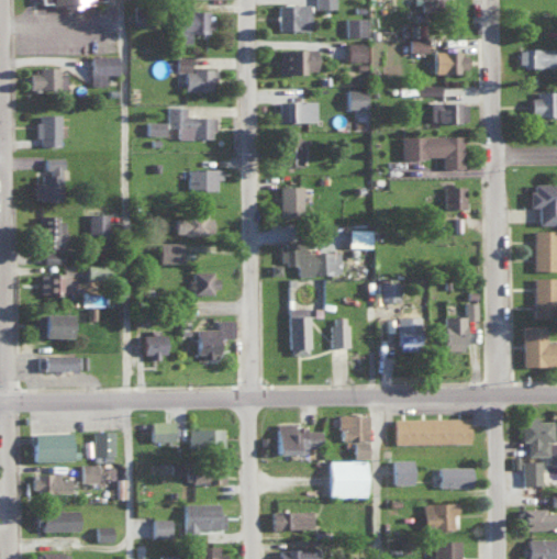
[(338,10),(337,0),(318,0),(318,10),(338,10)]
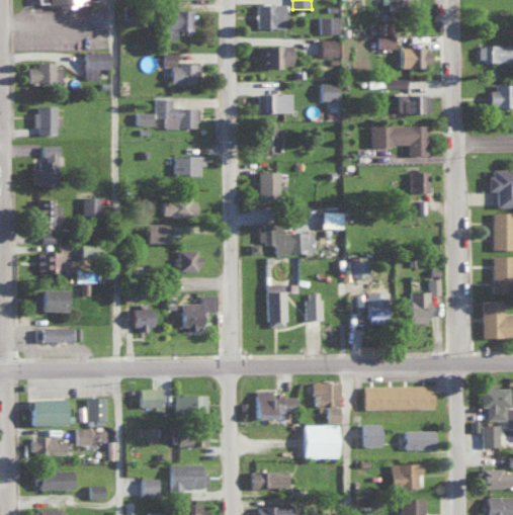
[(390,0),(391,8),(419,7),(419,0),(390,0)]
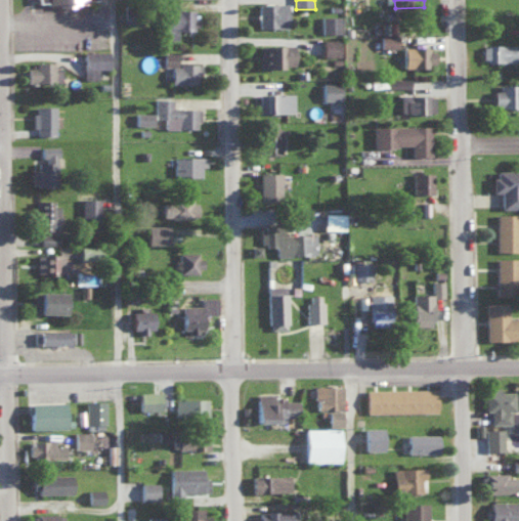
[(180,3),(167,4),(167,41),(180,41),(180,32),(200,31),(200,10),(180,11),(180,3)]
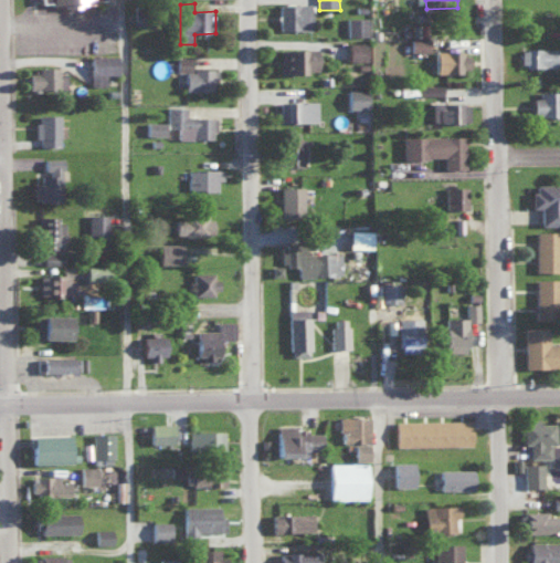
[(314,32),(314,6),(283,7),(283,32),(314,32)]
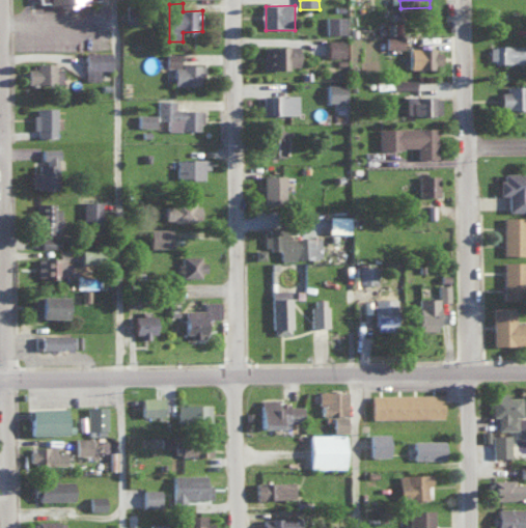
[(329,19),(330,35),(348,35),(347,19),(329,19)]
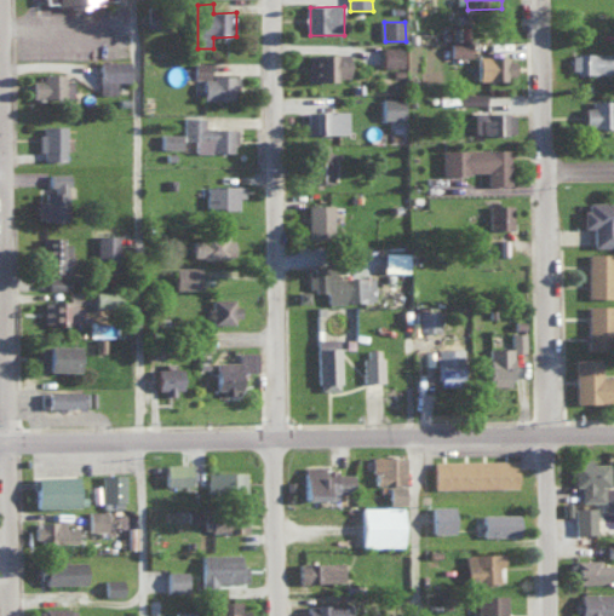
[(475,44),(454,44),(454,58),(475,58),(475,44)]
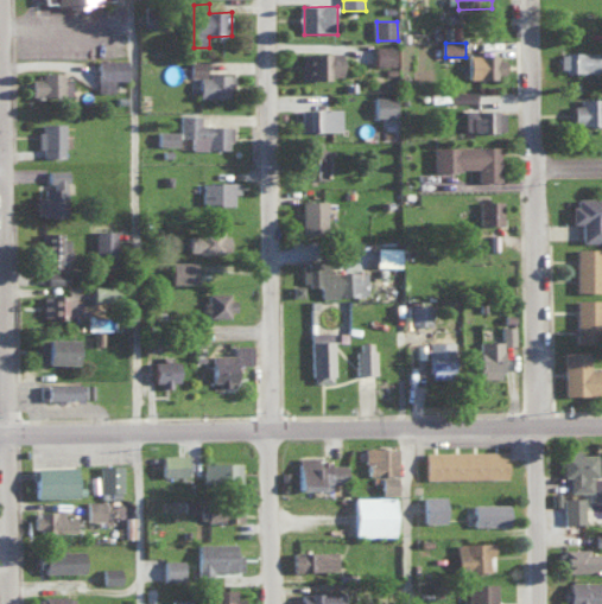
[(398,48),(379,48),(379,69),(398,68),(398,48)]
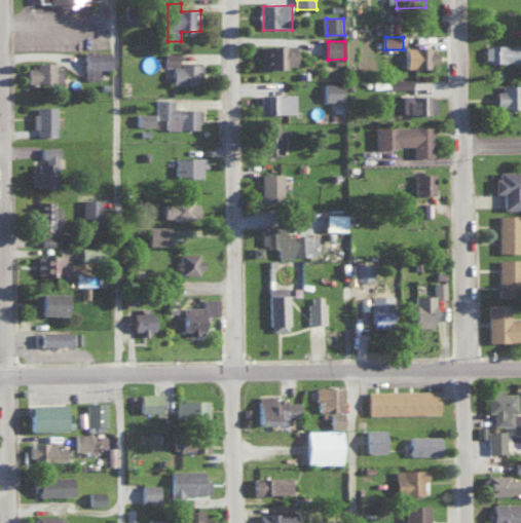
[(298,47),(263,47),(264,70),(298,70),(298,47)]
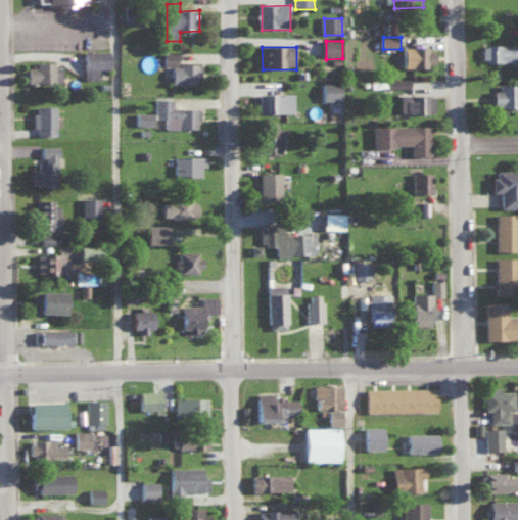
[(517,63),(517,47),(484,47),(484,63),(517,63)]
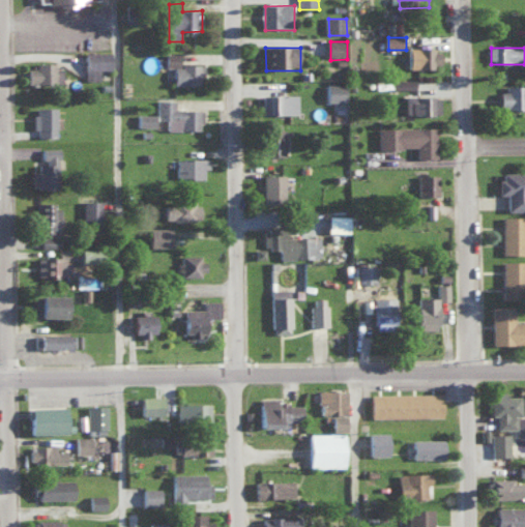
[(412,70),(443,70),(443,51),(412,50),(412,70)]
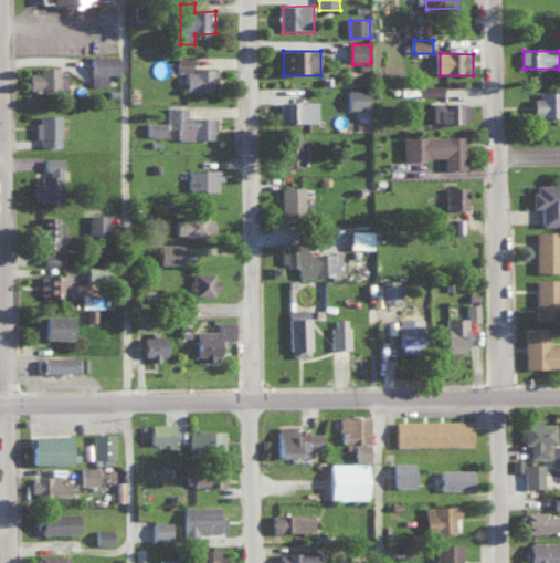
[(122,58),(94,59),(94,89),(109,87),(108,76),(122,76),(122,58)]
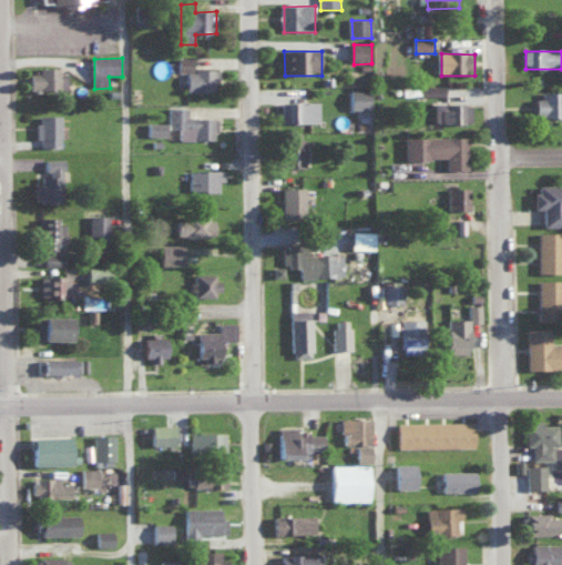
[(181,73),(195,73),(195,59),(180,59),(181,73)]
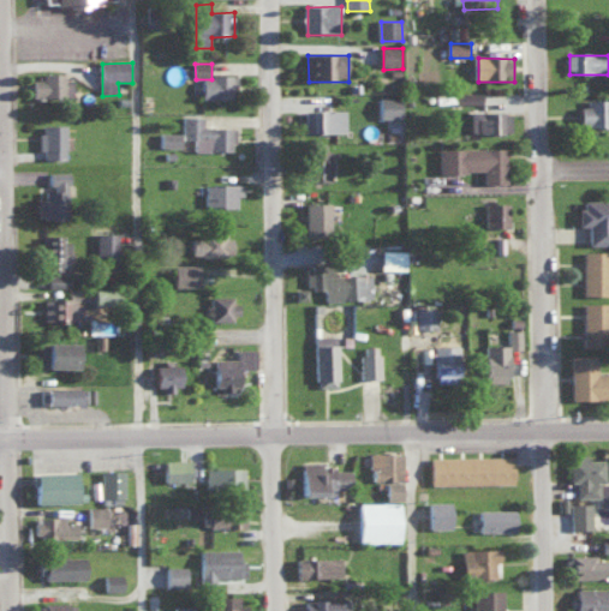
[(36,82),(36,99),(76,97),(76,83),(67,83),(67,75),(46,76),(46,82),(36,82)]
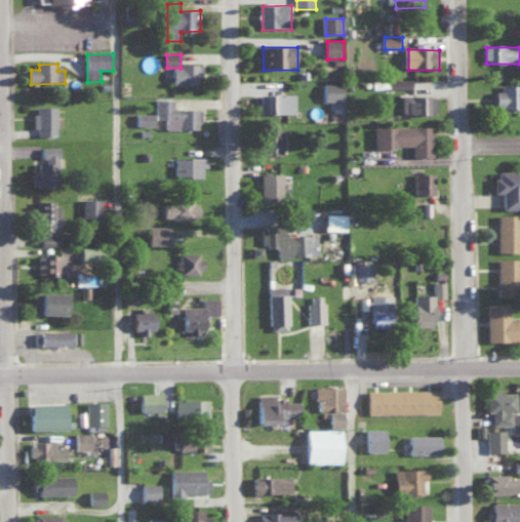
[(174,66),(174,85),(204,86),(204,67),(174,66)]
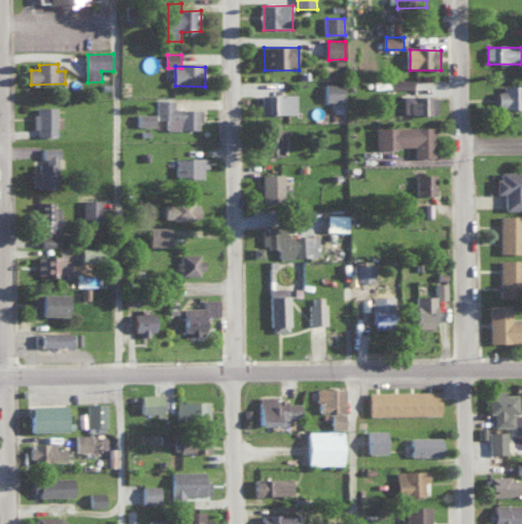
[(416,81),(393,81),(393,91),(416,91),(416,81)]
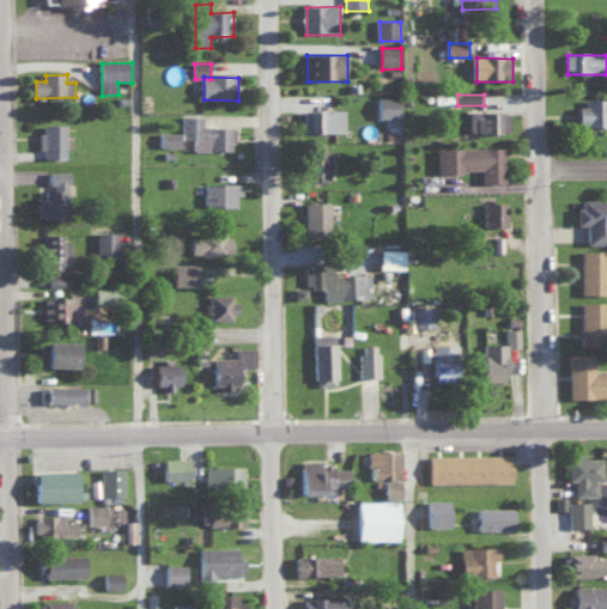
[(401,99),(381,99),(382,120),(401,120),(401,99)]
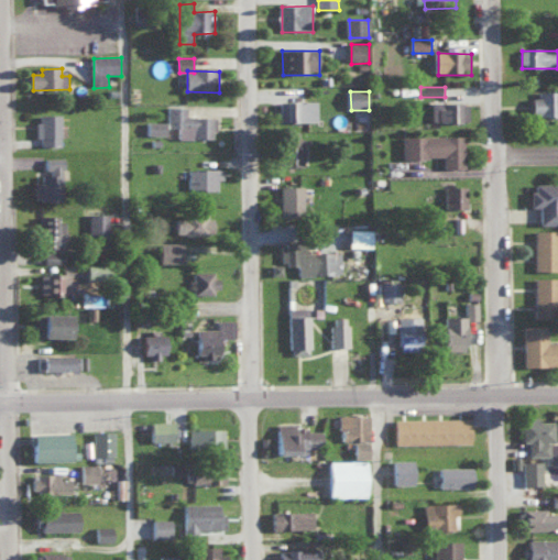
[(542,99),(534,99),(534,118),(557,117),(557,91),(542,92),(542,99)]
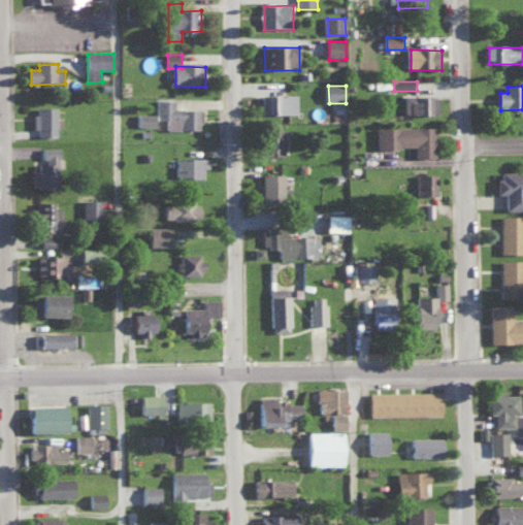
[(299,96),(264,97),(265,117),(300,116),(299,96)]
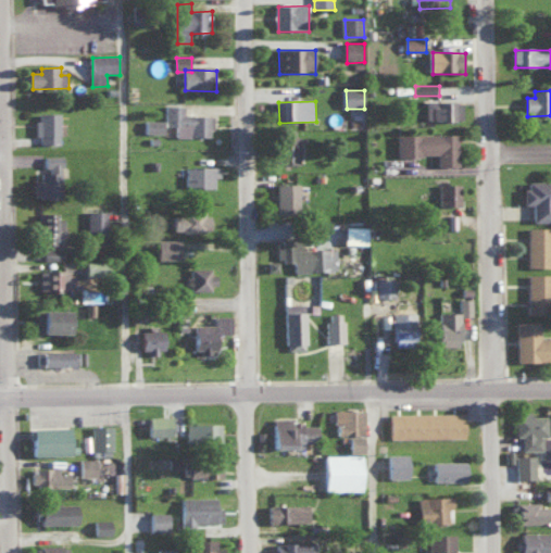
[(464,104),(435,105),(435,124),(465,123),(464,104)]
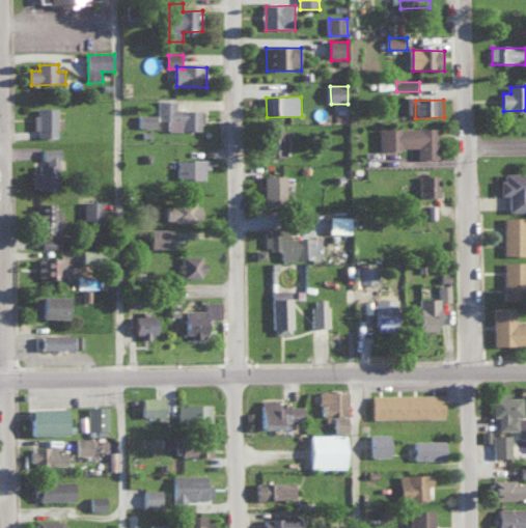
[(205,112),(177,111),(177,102),(160,102),(160,121),(170,121),(170,132),(204,132),(205,112)]
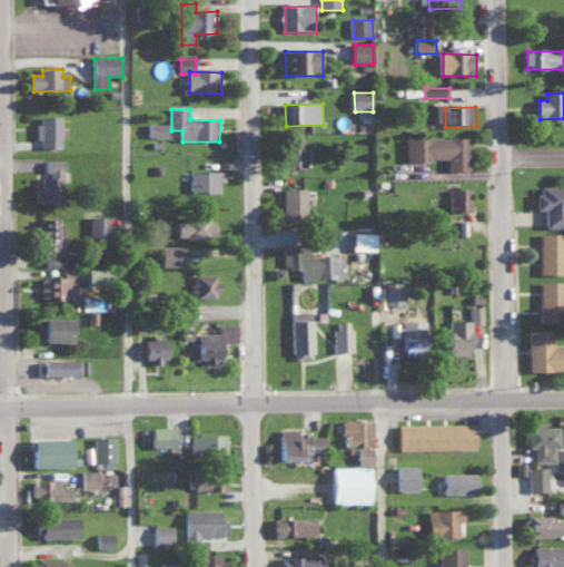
[(63,117),(40,118),(41,150),(65,150),(63,117)]
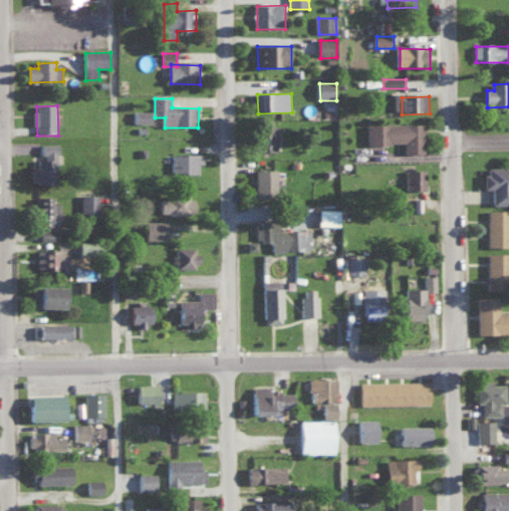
[(137,124),(153,125),(153,112),(137,112),(137,124)]
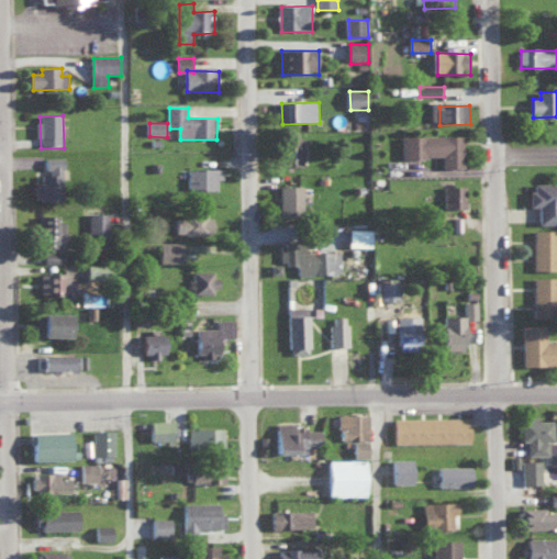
[(466,138),(404,137),(404,159),(445,159),(445,169),(466,170),(466,138)]
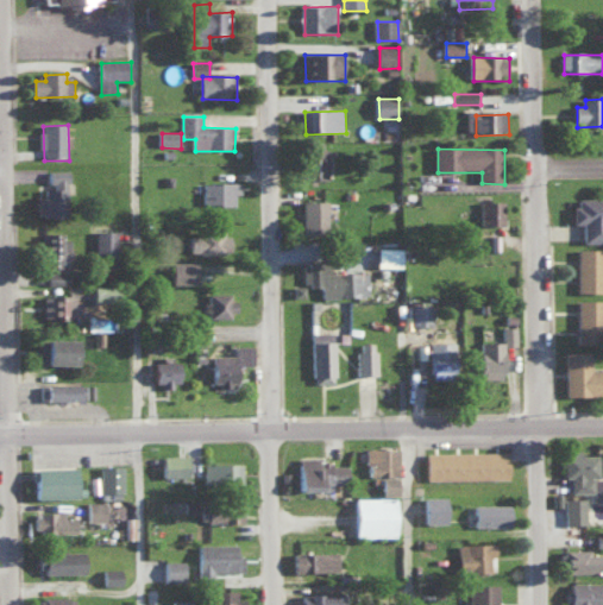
[(332,152),(307,151),(306,180),(331,181),(332,152)]
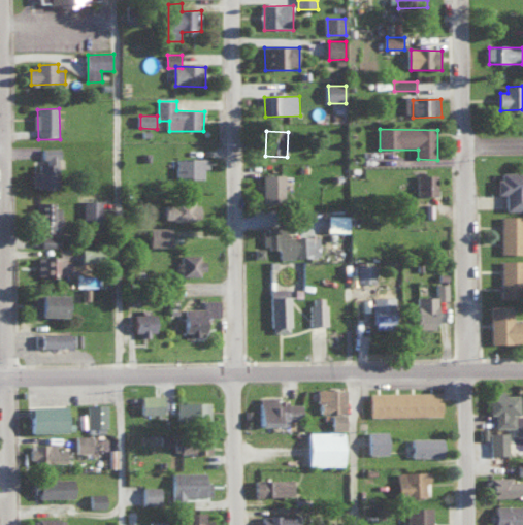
[(61,150),(46,150),(46,166),(41,165),(41,173),(34,173),(34,189),(61,190),(61,150)]
